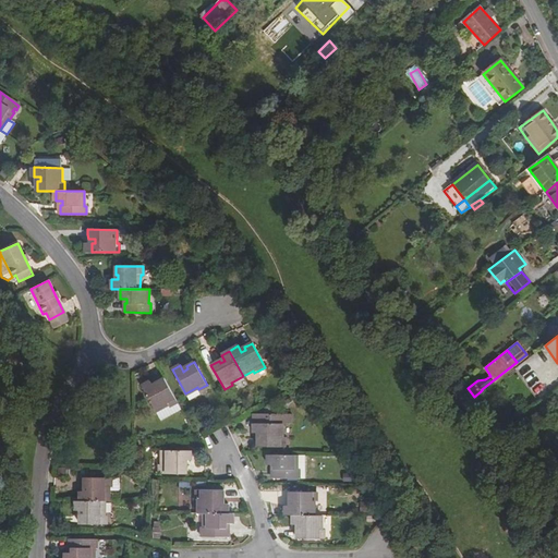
[(178,402),(165,378),(160,380),(156,384),(157,386),(153,388),(149,383),(143,387),(156,411),(168,404),(169,407),(178,402)]
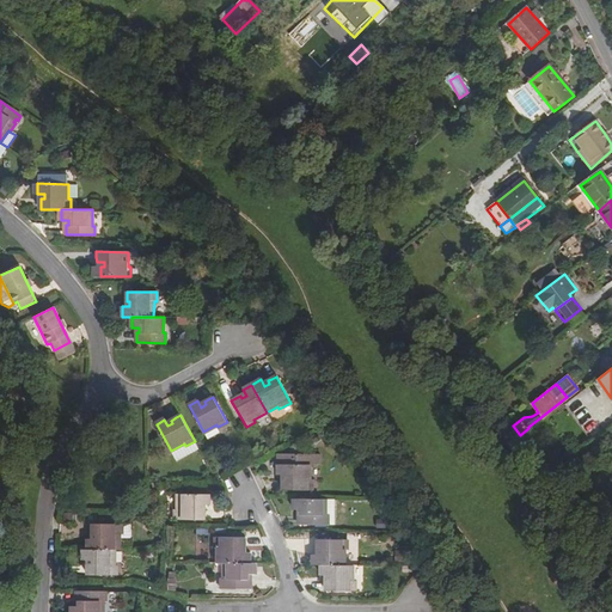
[(282,490),(312,490),(312,475),(310,475),(310,465),(277,465),(277,473),(285,475),(285,479),(282,479),(282,490)]
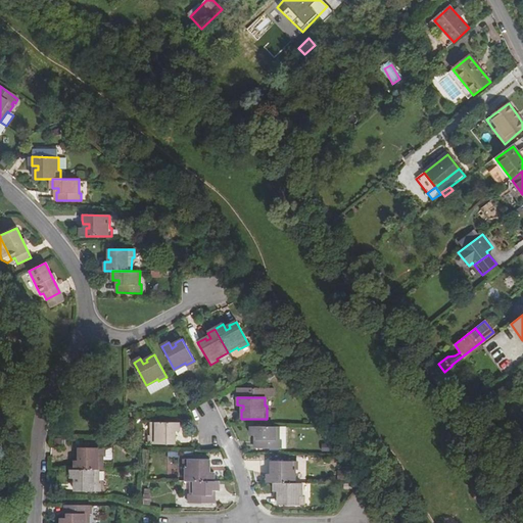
[(175,436),(172,436),(172,431),(178,431),(178,423),(151,423),(151,435),(150,435),(150,444),(175,444),(175,436)]
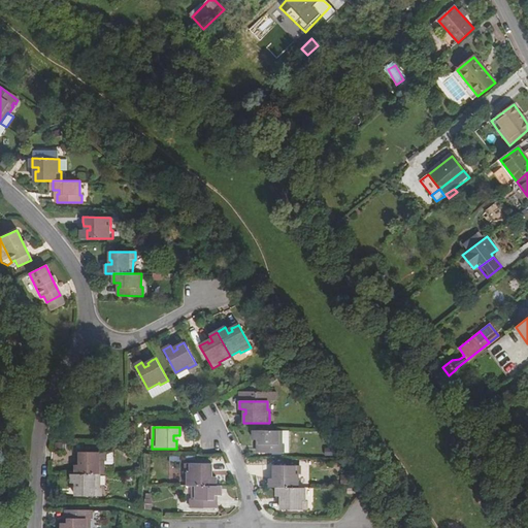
[(279,444),(279,431),(253,430),(253,439),(259,439),(259,443),(257,443),(257,453),(282,453),(283,444),(279,444)]
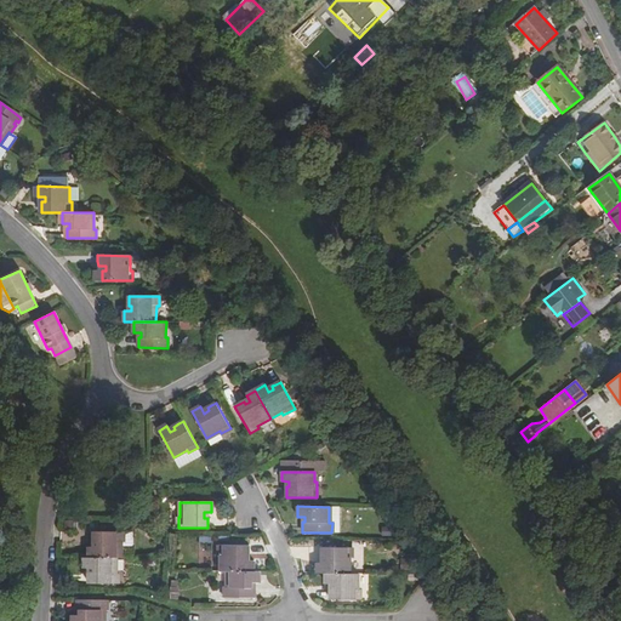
[(90,558),(118,559),(123,559),(123,543),(125,543),(125,533),(96,533),(95,539),(95,542),(98,542),(98,548),(90,548),(90,558)]
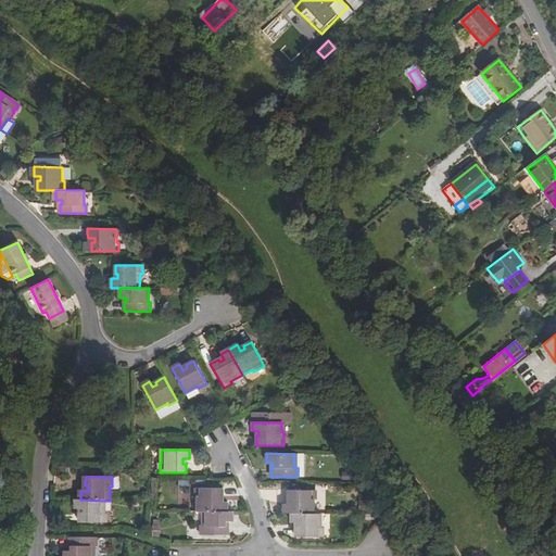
[(203,512),(226,512),(227,503),(219,503),(219,497),(222,497),(222,489),(196,489),(196,497),(198,497),(198,512),(203,512)]
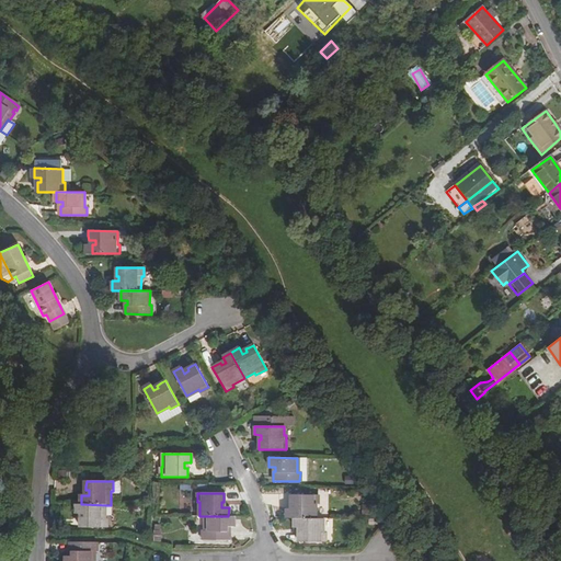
[(294,518),(316,519),(316,505),(318,505),(318,496),(290,495),(290,504),(293,505),(294,510),(287,510),(286,518),(294,518)]
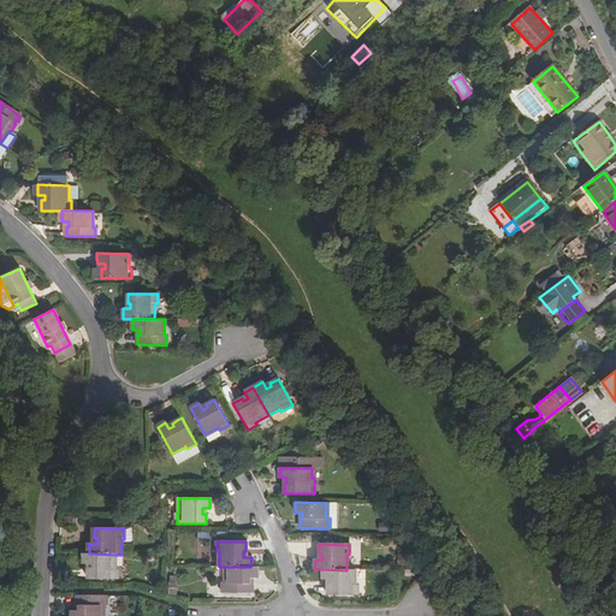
[(117,555),(89,554),(84,554),(84,563),(92,564),(92,568),(89,568),(89,574),(88,579),(119,579),(119,569),(117,569),(117,555)]
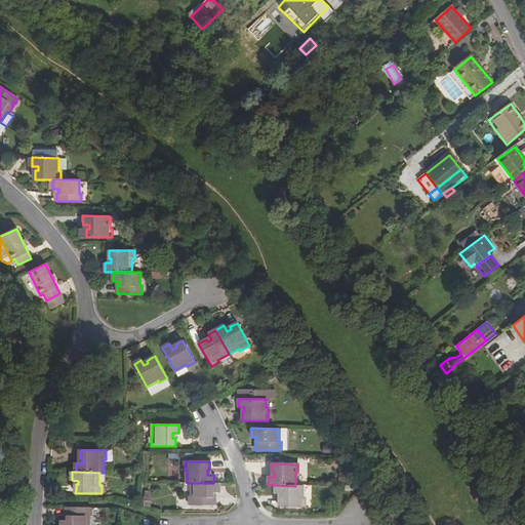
[(219,483),(213,483),(192,483),(192,495),(190,495),(190,505),(214,505),(215,496),(212,496),(212,492),(219,492),(219,483)]
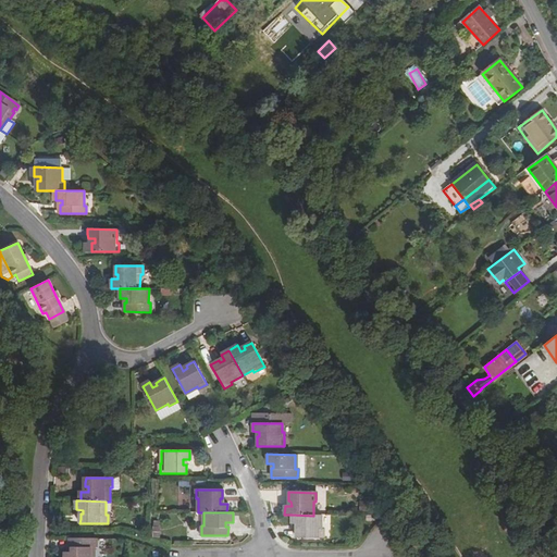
[(321,516),(313,516),(292,515),(292,524),(298,524),(298,529),(296,529),(296,539),(323,539),(323,529),(321,529),(321,516)]
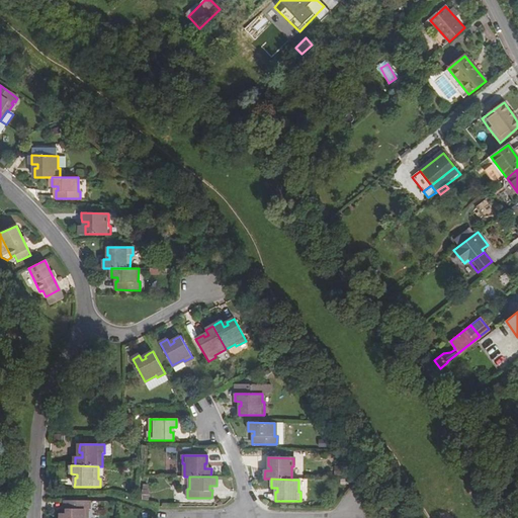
[(90,501),(65,501),(65,509),(67,509),(67,513),(61,513),(61,517),(87,517),(88,509),(90,509),(90,501)]
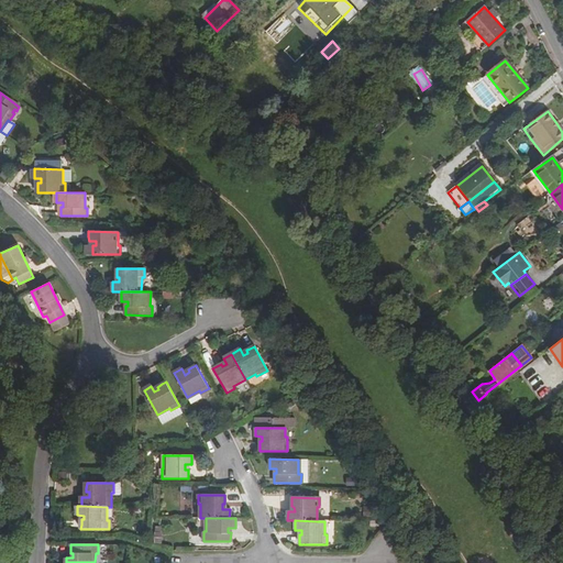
All buildings are outlined.
